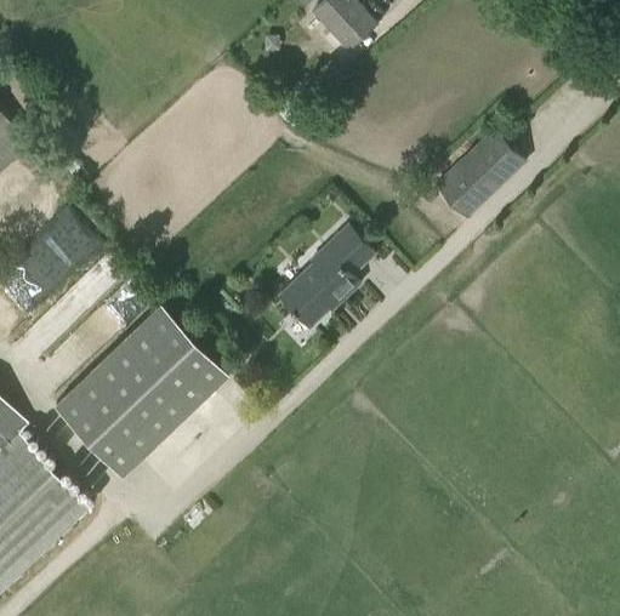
[(347,55),(376,27),(352,0),(323,0),(310,13),(347,55)]
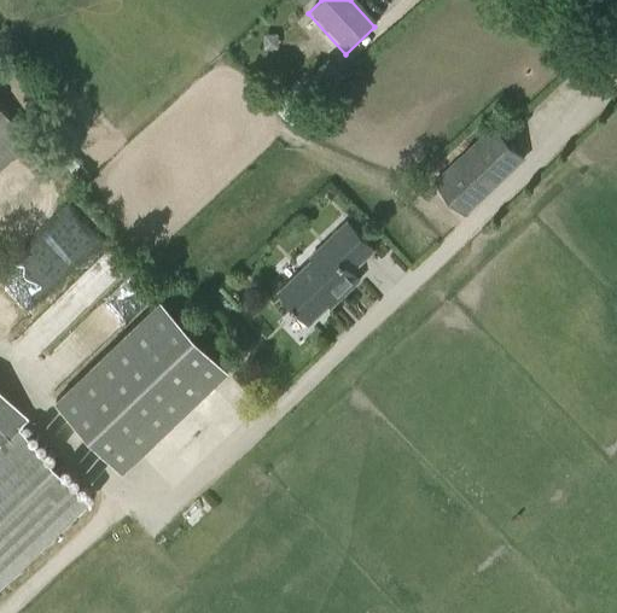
[(0,171),(29,145),(0,114),(0,171)]
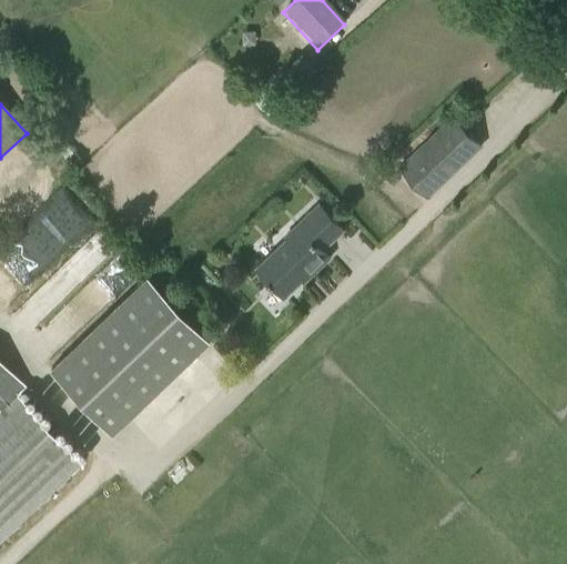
[(425,202),(478,152),(451,122),(397,172),(425,202)]
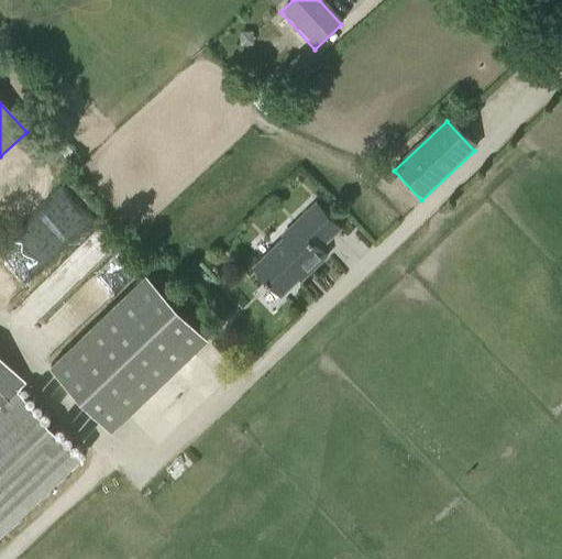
[(307,276),(326,259),(318,251),(339,231),(315,207),(277,242),(278,244),(253,270),(264,282),(263,283),(267,287),(268,286),(281,298),(305,274),(307,276)]
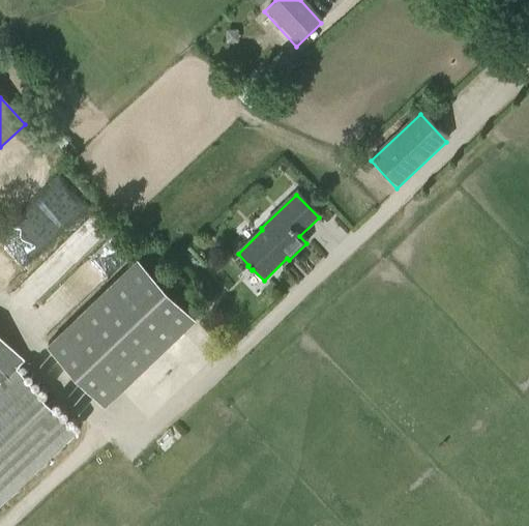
[(105,407),(194,322),(137,262),(47,347),(105,407)]
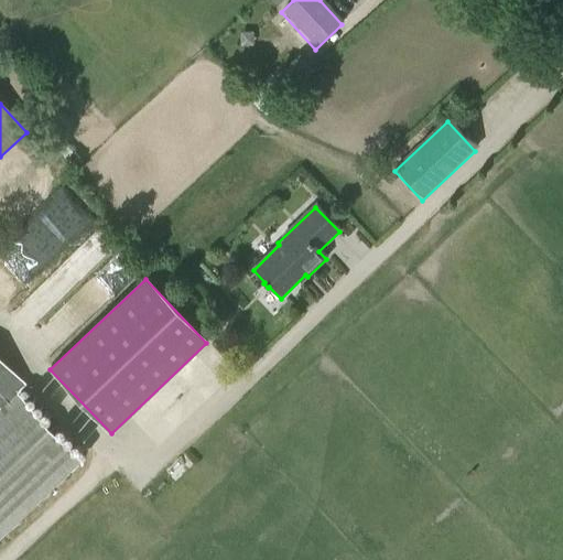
[(0,539),(79,464),(15,398),(25,388),(0,361),(0,539)]
